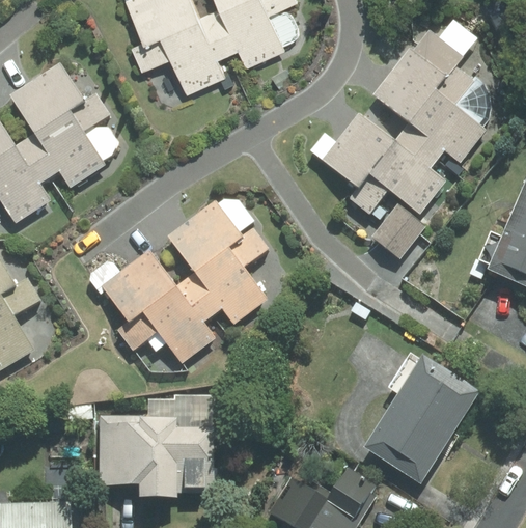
[(234,47),(242,64),(301,38),(286,2),(291,0),(214,0),(216,4),(197,12),(191,0),(123,0),(140,37),(130,42),(140,65),(160,57),(168,53),(184,89),(223,72),(216,55),(234,47)]
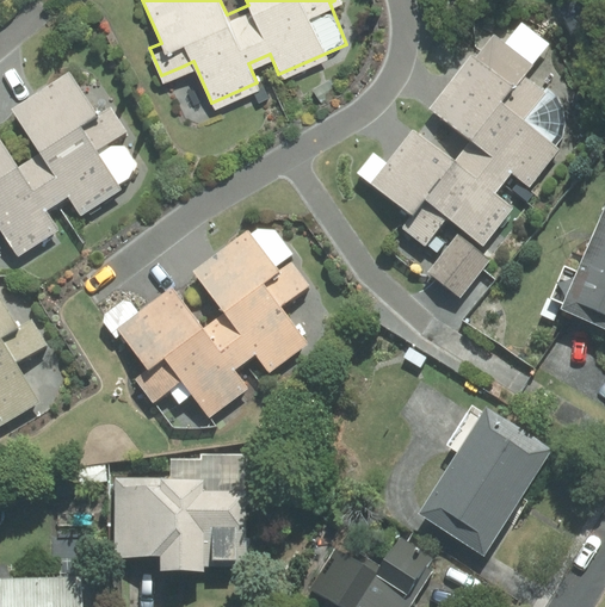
[(355,171),(405,214),(395,224),(418,243),(406,256),(456,297),(489,258),(476,247),(512,204),(494,190),(510,172),(526,187),(560,148),(553,142),(543,93),(523,75),(533,63),(495,31),(386,161),(372,149),(355,171)]
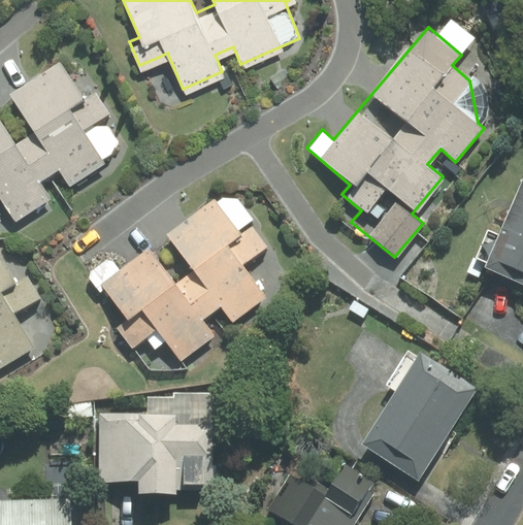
[(0,197),(12,219),(48,197),(38,179),(59,168),(69,185),(105,163),(85,128),(111,111),(98,89),(84,98),(61,61),(11,91),(32,126),(14,136),(0,111),(0,197)]
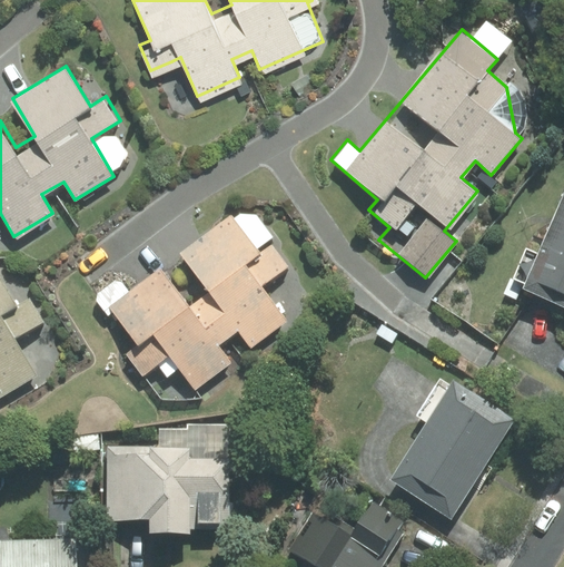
[(563,193),(522,290),(563,308),(563,193)]
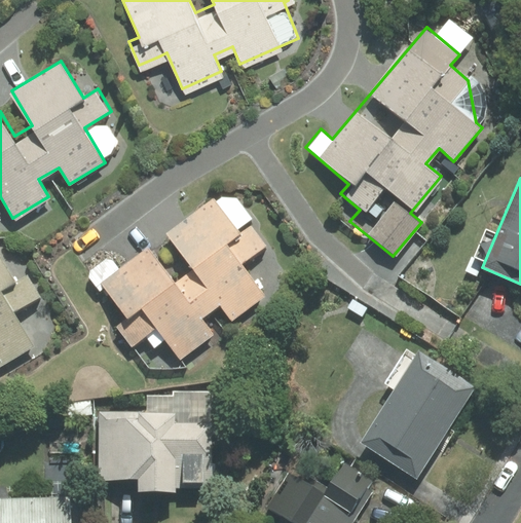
[(131,346),(141,338),(150,350),(164,340),(179,359),(213,333),(202,320),(218,308),(228,322),(264,294),(242,264),(268,244),(225,187),(162,235),(187,267),(173,278),(148,247),(117,270),(105,255),(87,268),(122,313),(112,322),(131,346)]
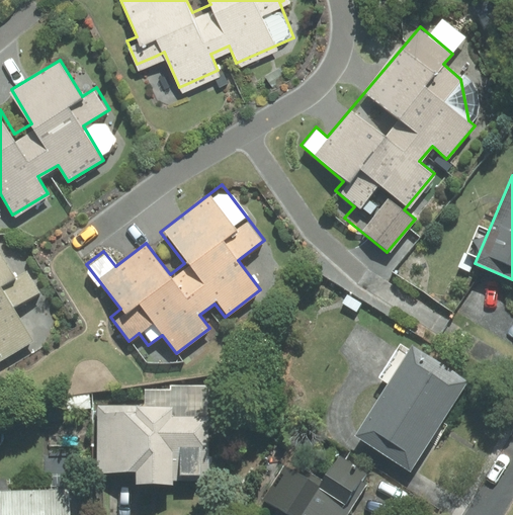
[(0,362),(34,342),(13,308),(40,291),(27,269),(12,278),(0,258),(0,362)]
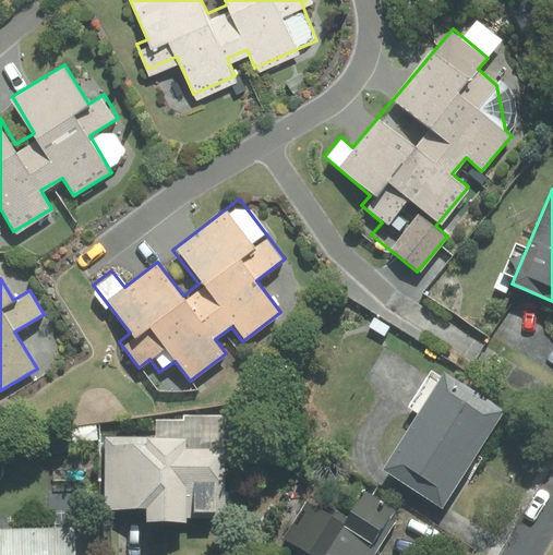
[(502,406),(444,372),(384,470),(442,505),(502,406)]
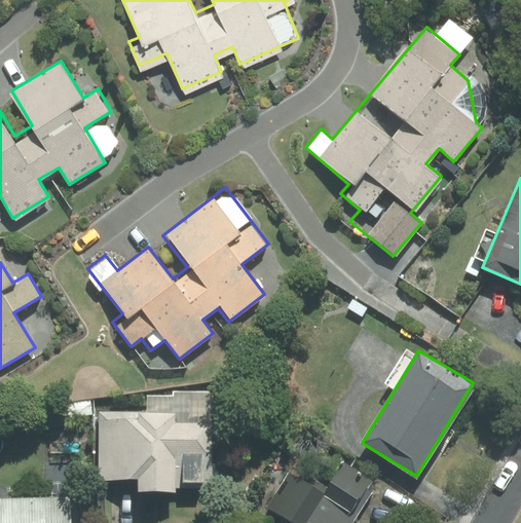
[(138,479),(137,492),(179,493),(179,481),(203,482),(205,458),(212,458),(213,424),(176,422),(176,415),(100,412),(97,478),(138,479)]
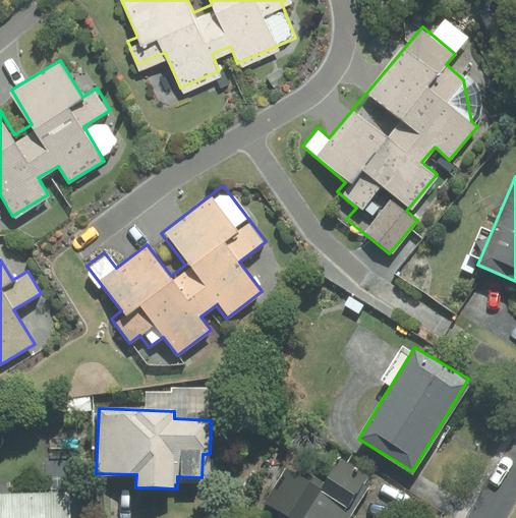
[(340,458),(324,481),(305,469),(300,476),(283,465),(260,501),(277,512),(273,517),(347,517),(352,511),(345,507),(365,474),(340,458)]
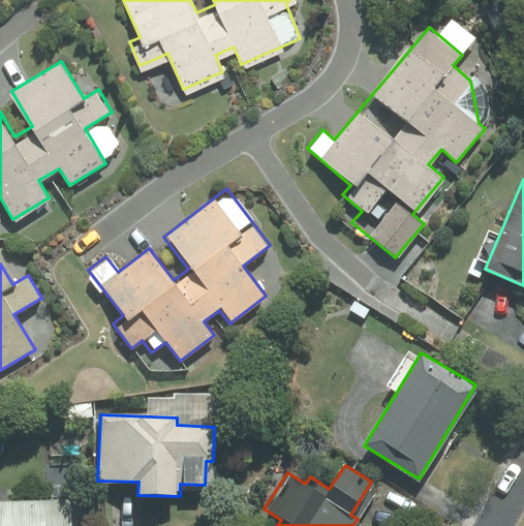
[(1,504),(0,504),(0,525),(71,525),(72,500),(1,499),(1,504)]
